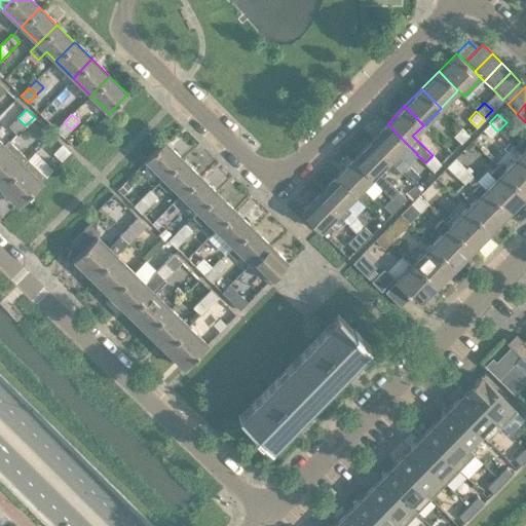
[(16,135),(25,125),(17,118),(8,126),(16,135)]
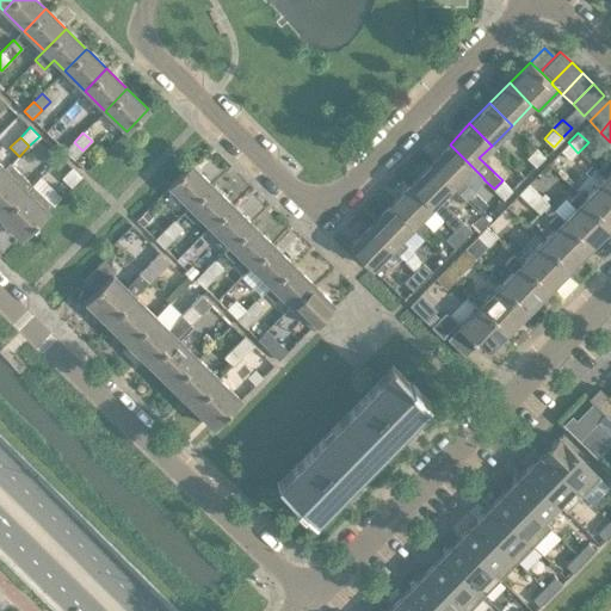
[(74,160),(82,150),(74,142),(65,150),(74,160)]
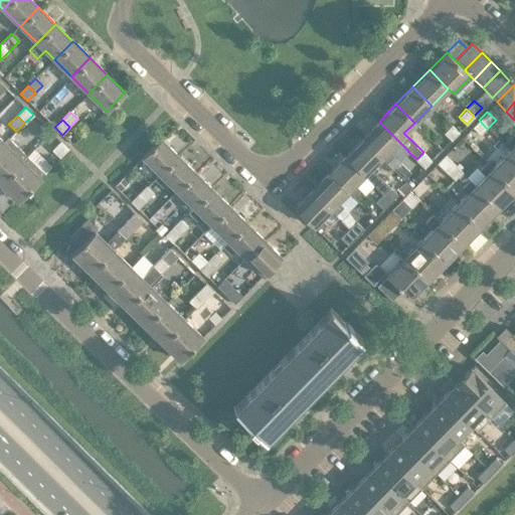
[(479,137),(487,129),(479,120),(470,129),(479,137)]
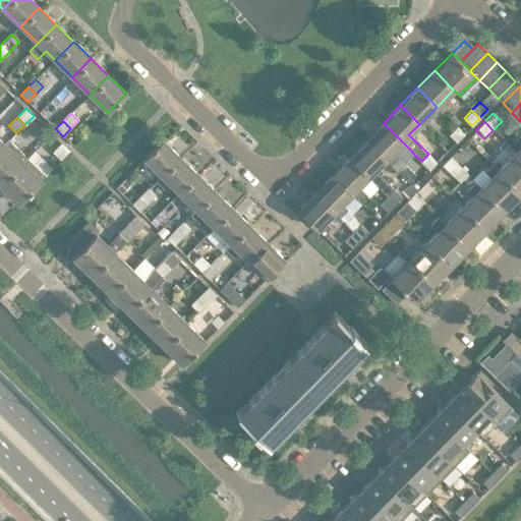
[(393,151),(402,141),(384,123),(366,140),(385,159),(391,164),(399,157),(393,151)]
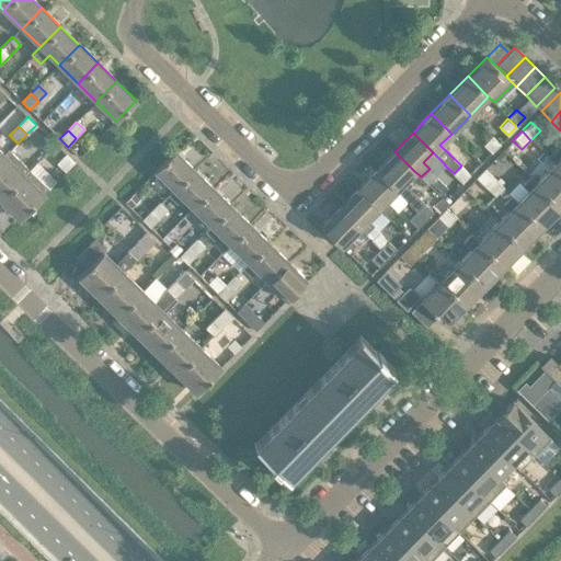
[(492,151),(500,144),(492,136),(484,144),(492,151)]
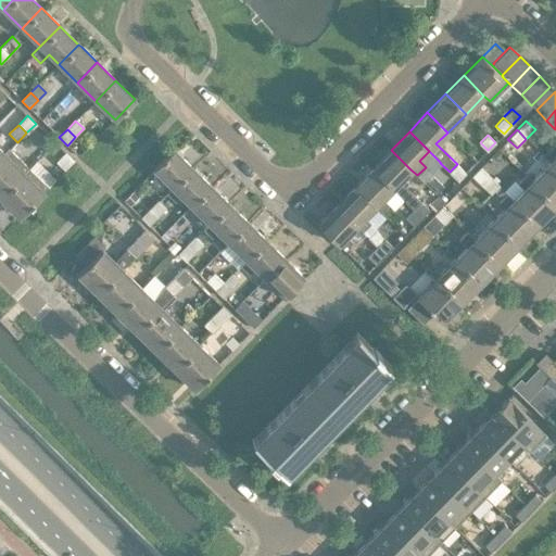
[(9,149),(4,154),(0,158),(0,197),(24,173),(28,168),(9,149)]
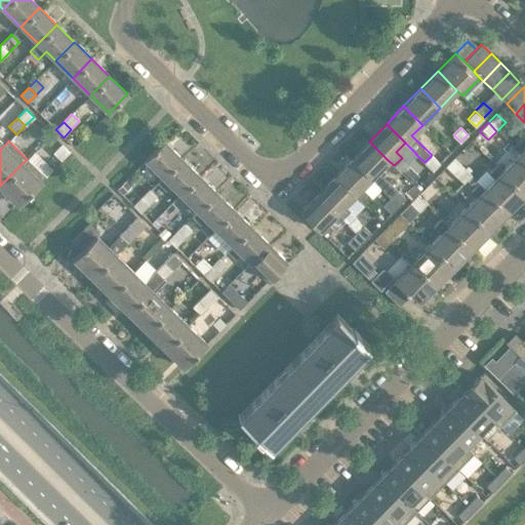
[(145,159),(145,160),(162,176),(180,158),(163,140),(145,159)]
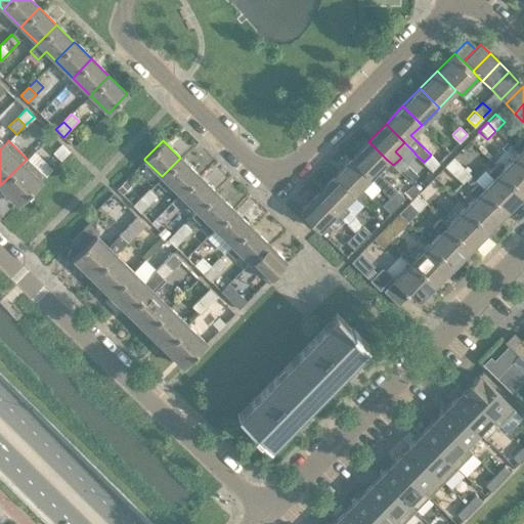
[(377,170),(387,160),(368,141),(351,159),(370,177),(382,188),(381,189),(389,198),(396,190),(397,190),(377,170)]
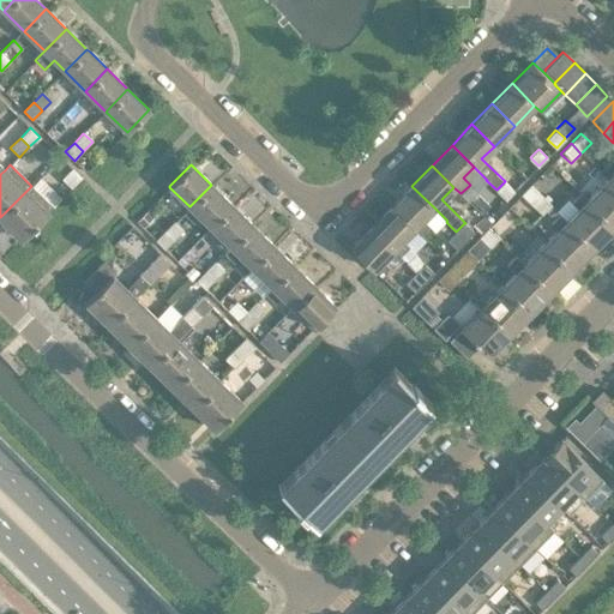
[(61,179),(71,187),(82,178),(72,168),(61,179)]
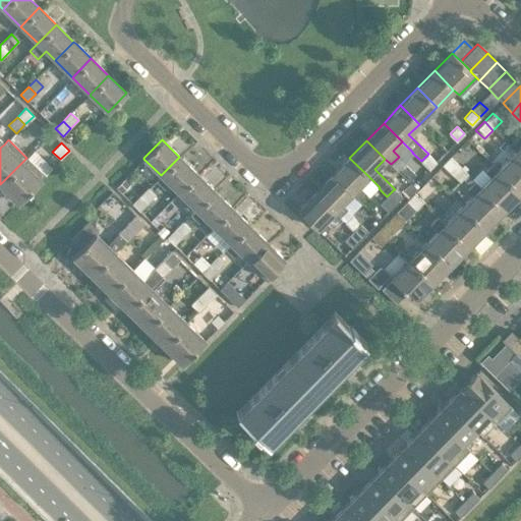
[(498,169),(520,192),(520,191),(520,157),(515,152),(498,169)]
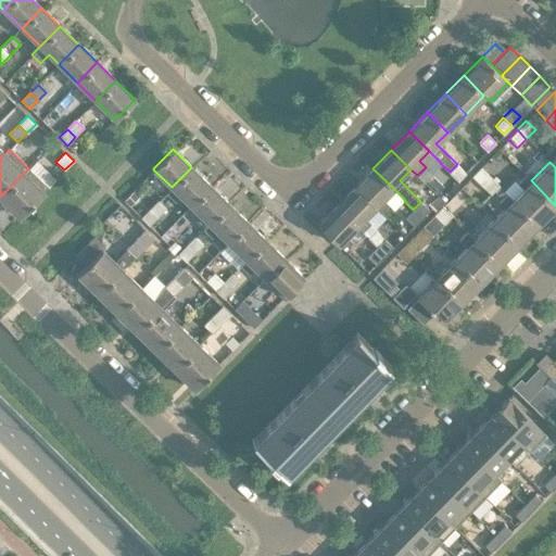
[(466,172),(457,164),(450,172),(458,180),(466,172)]
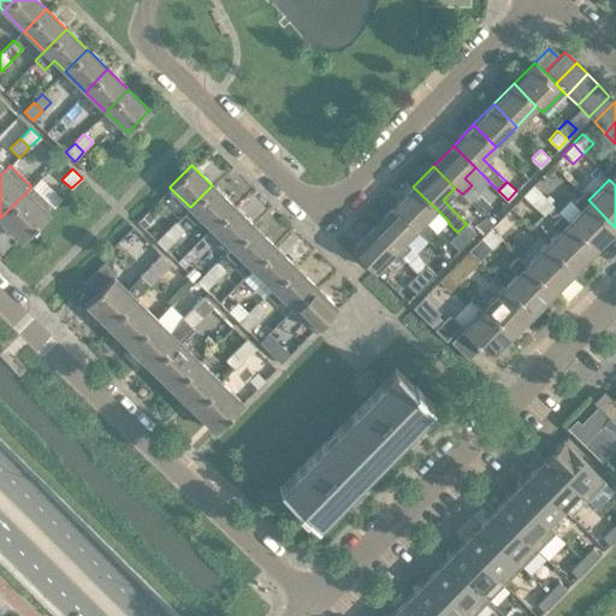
[(200,217),(211,227),(234,206),(212,185),(190,207),(183,214),(193,223),(200,217)]
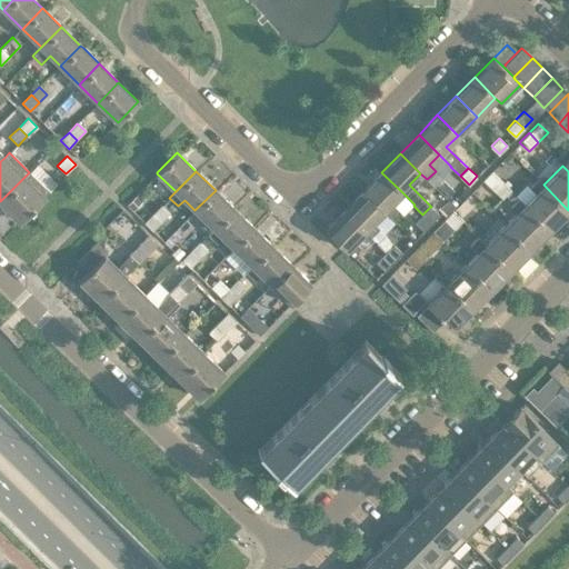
[(491,171),(482,180),(492,190),(500,181),(491,171)]
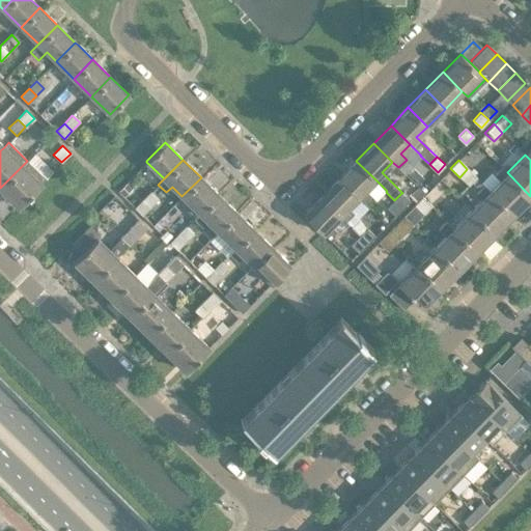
[(27,161),(23,165),(0,188),(0,189),(19,207),(42,184),(46,178),(27,161)]
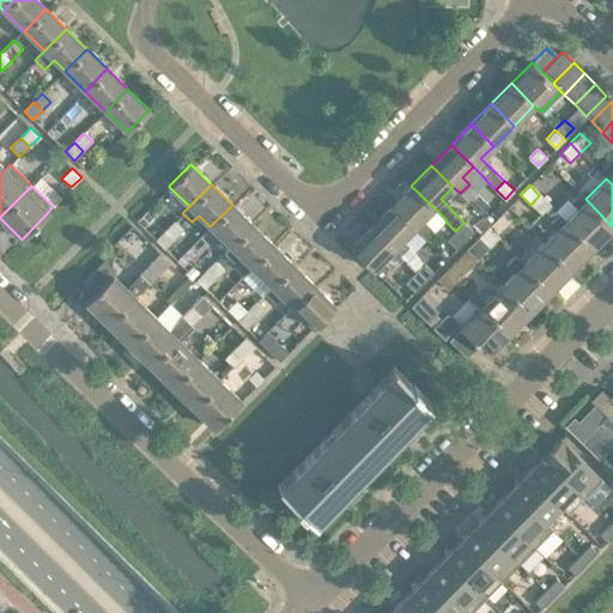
[(422,219),(434,207),(411,186),(390,206),(419,234),(428,225),(422,219)]
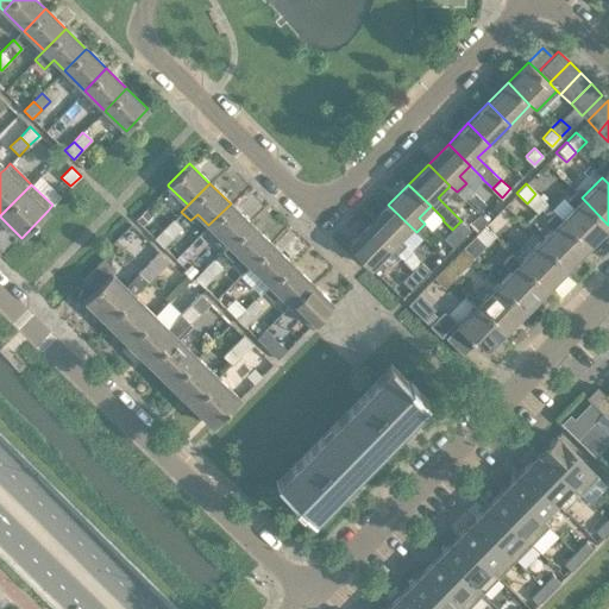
[(588,246),(608,225),(582,198),(582,196),(576,190),(566,200),(573,206),(562,218),(560,219),(588,246)]
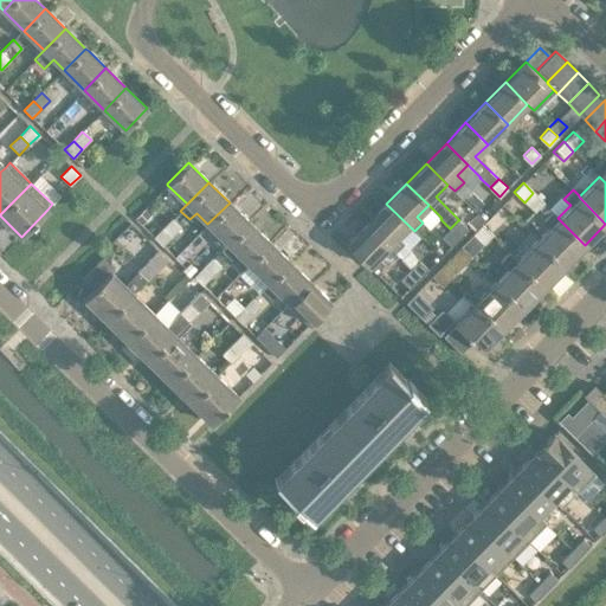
[(543,202),(533,193),(524,202),(534,212),(543,202)]
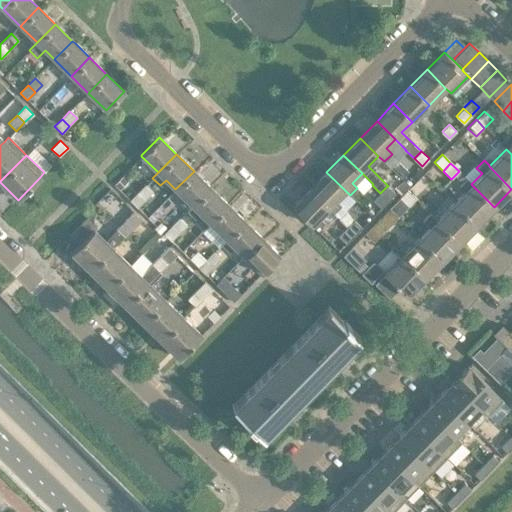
[(194,171),(175,189),(192,205),(192,206),(211,187),(194,171)]
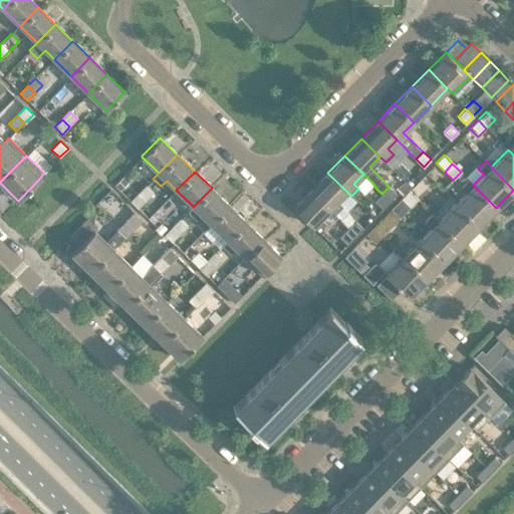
[(351,196),(327,173),(311,190),(329,208),(335,213),(341,206),(336,201),(345,191),(351,197),(351,196)]
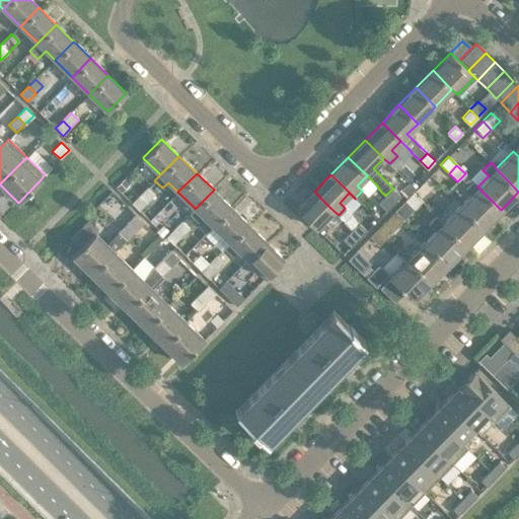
[(122,180),(116,187),(122,192),(128,186),(122,180)]
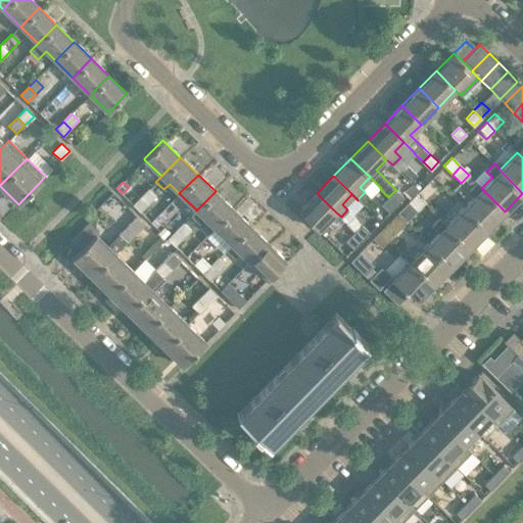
[(487,229),(505,211),(481,188),(482,187),(476,182),(468,190),(474,195),(464,206),(487,229)]
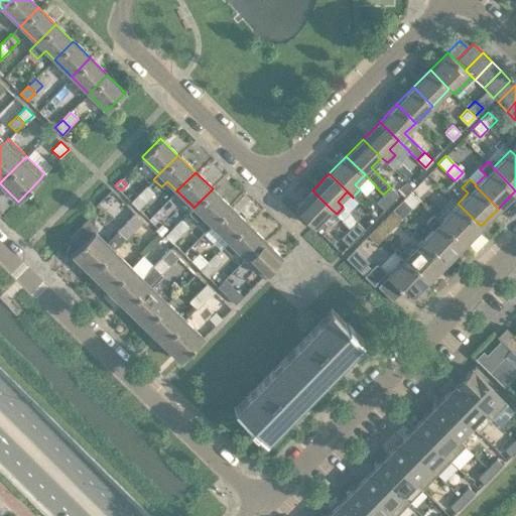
[(405,197),(410,191),(413,188),(414,187),(407,180),(398,189),(405,197)]
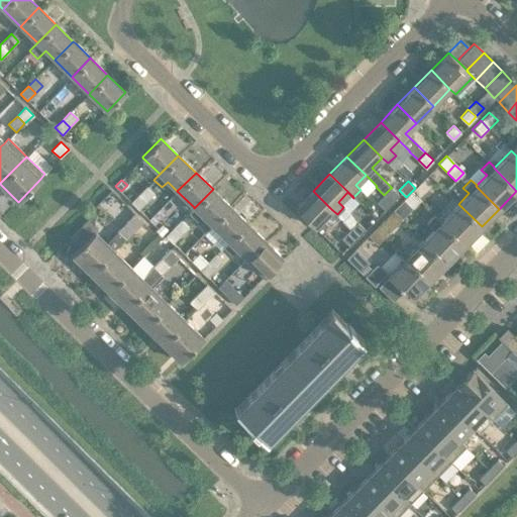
[(146,187),(138,195),(146,202),(153,194),(146,187)]
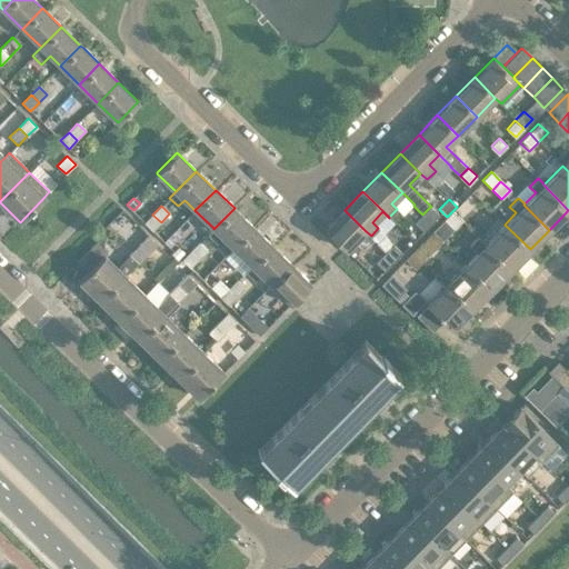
[(439,215),(430,207),(422,215),(431,223),(439,215)]
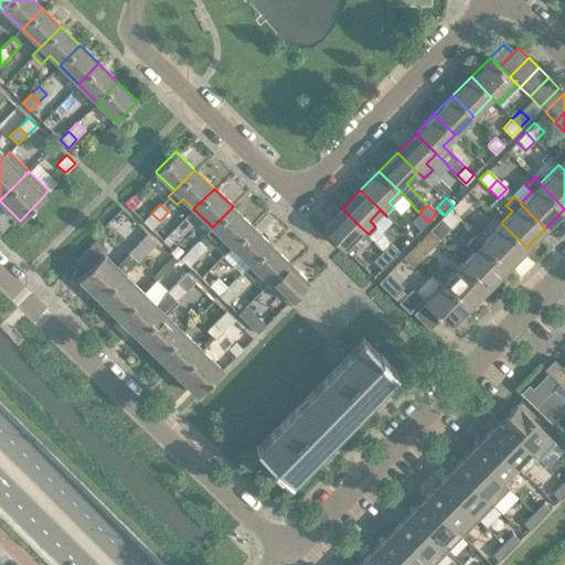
[(221,235),(231,246),(252,225),(233,206),(212,227),(212,226),(205,233),(214,242),(221,235)]
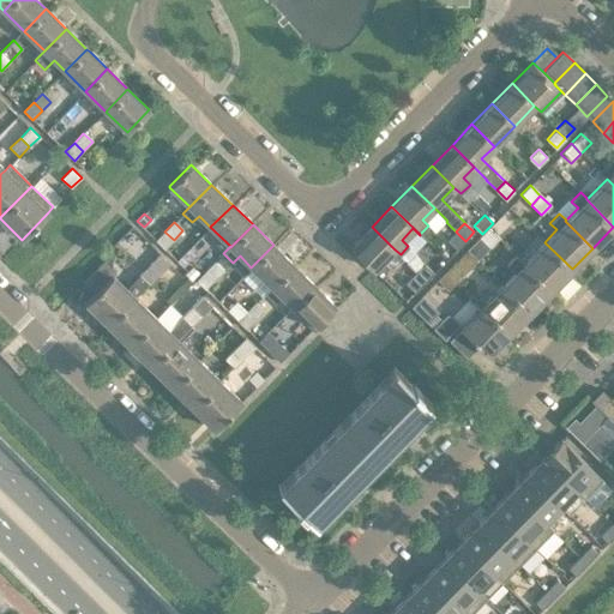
[(381,260),(393,248),(372,227),(350,247),(373,270),(373,269),(380,276),(389,266),(381,260)]
